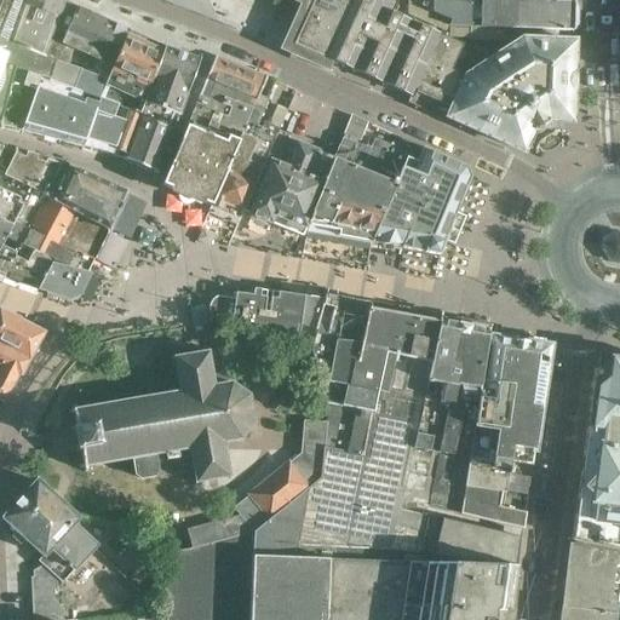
[(0,0),(0,124),(16,70),(39,79),(50,82),(57,62),(46,58),(7,42),(21,0),(0,0)]
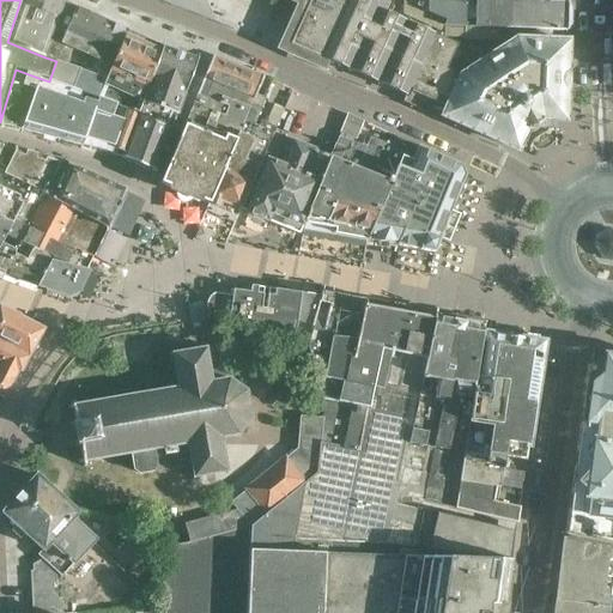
[(20,0),(7,42),(46,58),(65,0),(64,0),(20,0)]
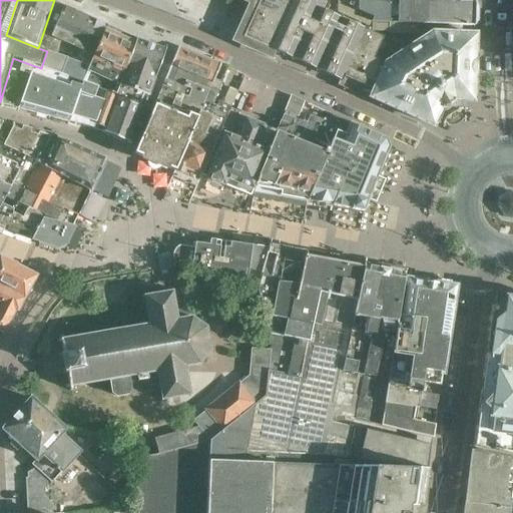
[(38,48),(47,51),(55,54),(60,39),(71,45),(84,16),(64,7),(54,0),(38,48)]
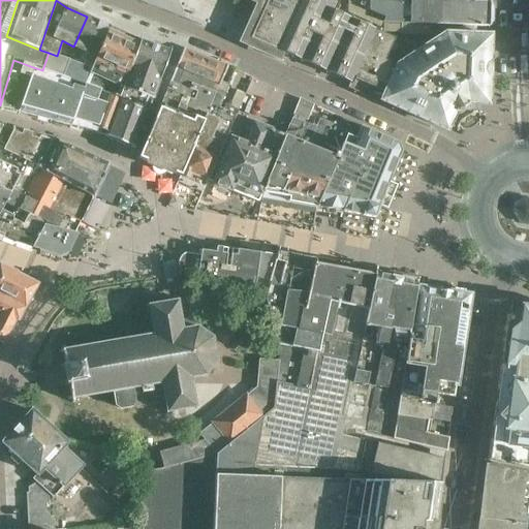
[(372,87),(385,92),(397,66),(386,61),(384,59),(394,38),(333,6),(335,0),(269,0),(252,38),(278,51),(341,80),(342,78),(371,91),(372,87)]
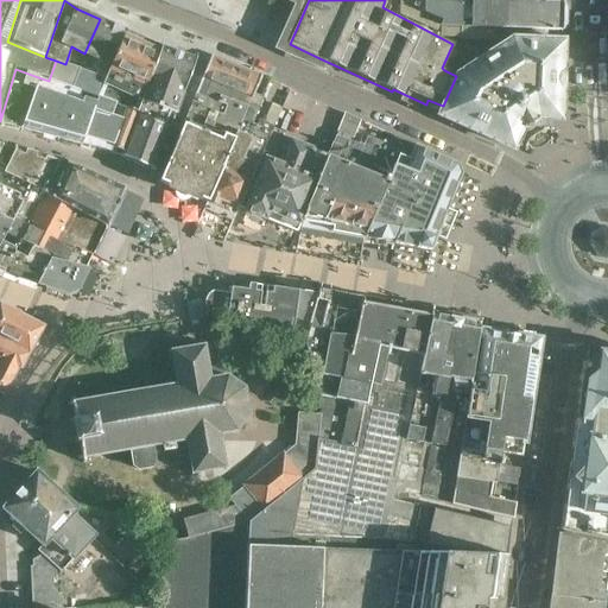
[(461,26),(494,27),(562,31),(563,2),(558,2),(558,0),(410,0),(411,6),(410,8),(439,23),(439,25),(461,26)]
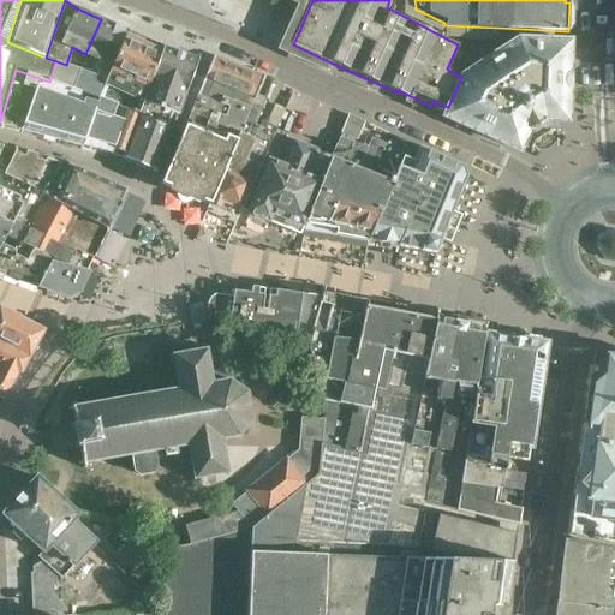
[(85,54),(112,65),(127,31),(101,19),(85,54)]
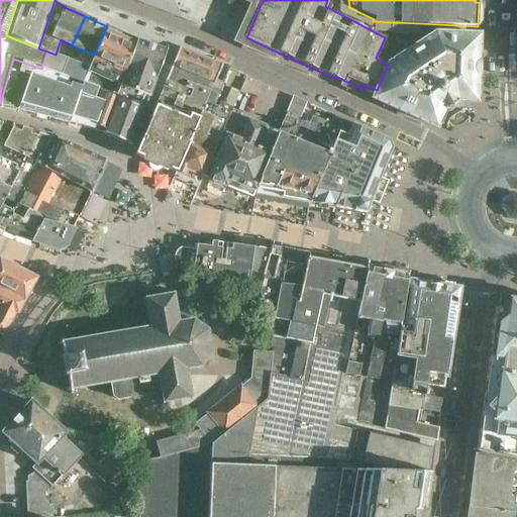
[(420,23),(392,22),(392,33),(420,34),(420,23)]
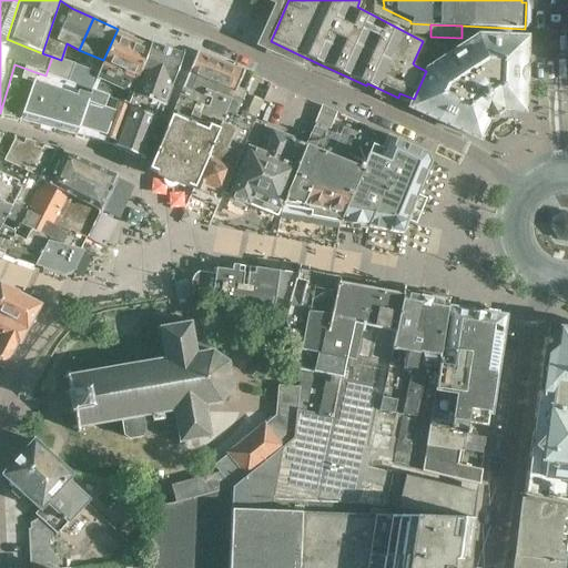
[(103,60),(90,91),(128,104),(151,43),(118,29),(103,60)]
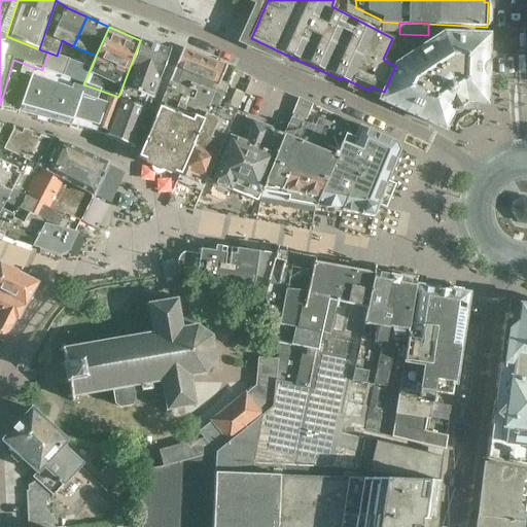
[(444,34),(395,66),(384,92),(381,99),(444,128),(452,110),(454,111),(465,104),(466,101),(485,102),(486,36),(444,34)]
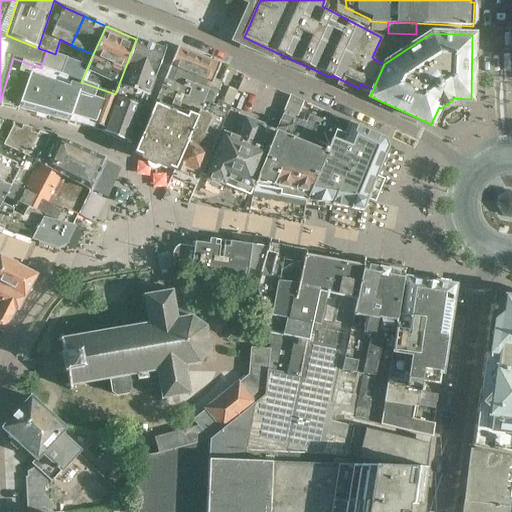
[(136,39),(115,95),(144,106),(164,50),(136,39)]
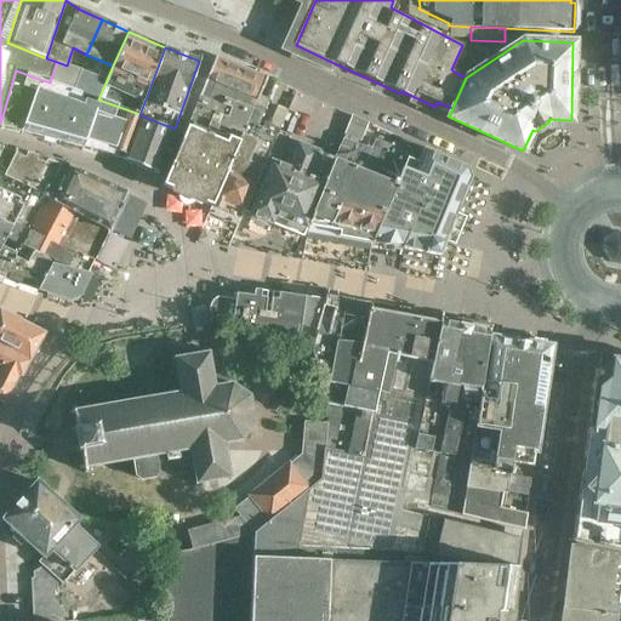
[(235,102),(249,70),(215,57),(199,96),(221,104),(223,97),(235,102)]
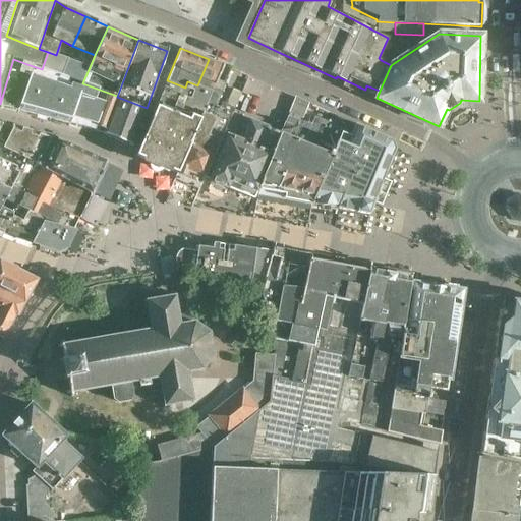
[(65,58),(56,55),(48,52),(42,69),(33,66),(18,111),(43,117),(65,58)]
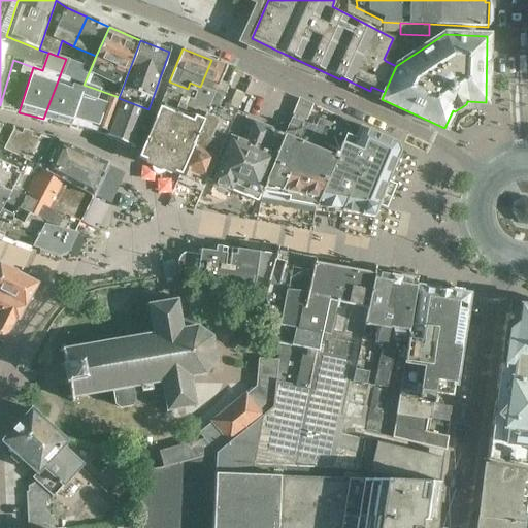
[(95,132),(96,131),(109,94),(92,88),(84,85),(90,67),(76,62),(66,59),(43,119),(69,126),(70,125),(95,132)]
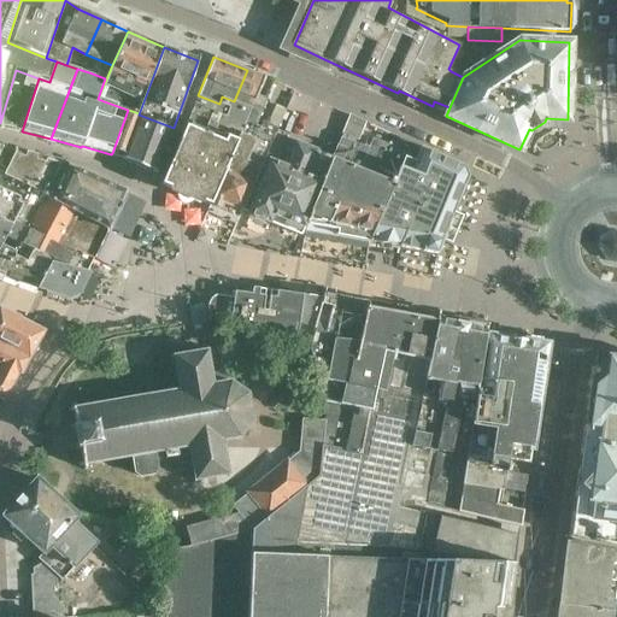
[(0,123),(0,124),(22,131),(39,78),(16,70),(0,123)]
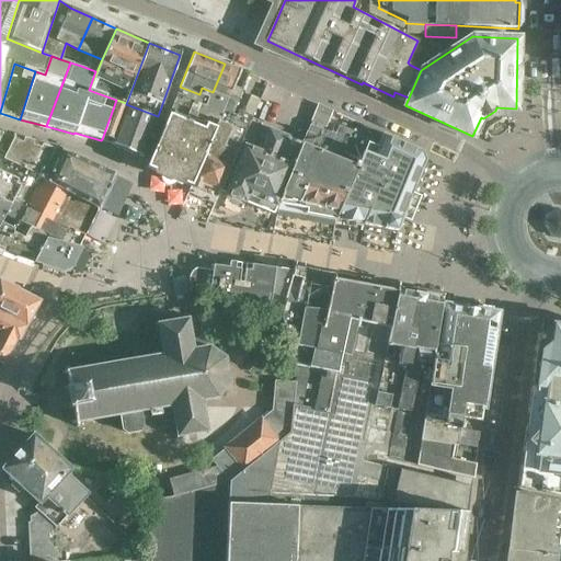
[(228,98),(235,101),(241,89),(233,86),(240,70),(225,64),(213,92),(228,98)]
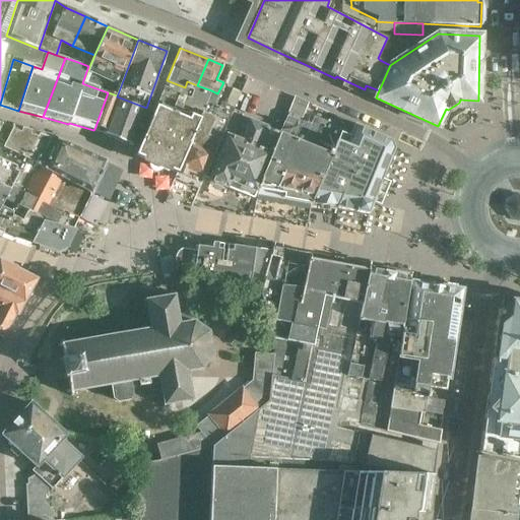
[(167,80),(136,155),(176,173),(197,124),(211,90),(197,85),(187,81),(185,87),(167,80)]
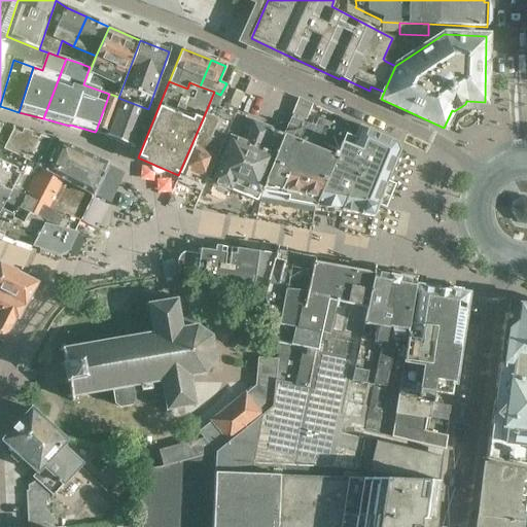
[(220,95),(214,92),(200,126),(178,175),(188,179),(190,173),(206,180),(223,139),(210,133),(217,119),(212,118),(220,95)]
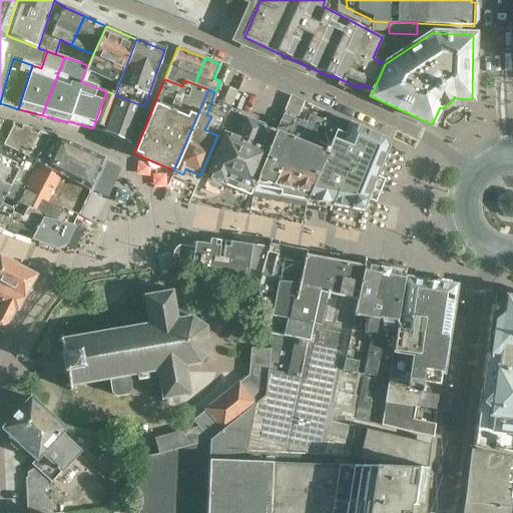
[(106,91),(93,127),(102,130),(115,94),(106,91)]
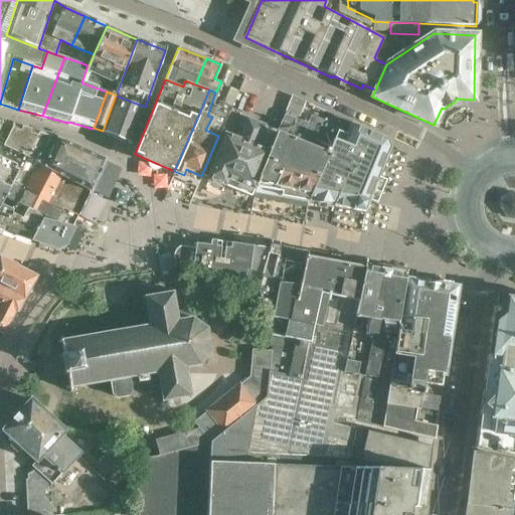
[(132,143),(145,107),(116,96),(103,131),(132,143)]
